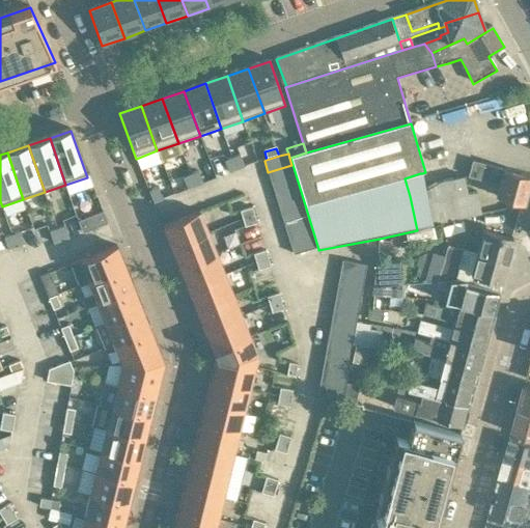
[(241,157),(232,160),(238,171),(245,168),(241,157)]
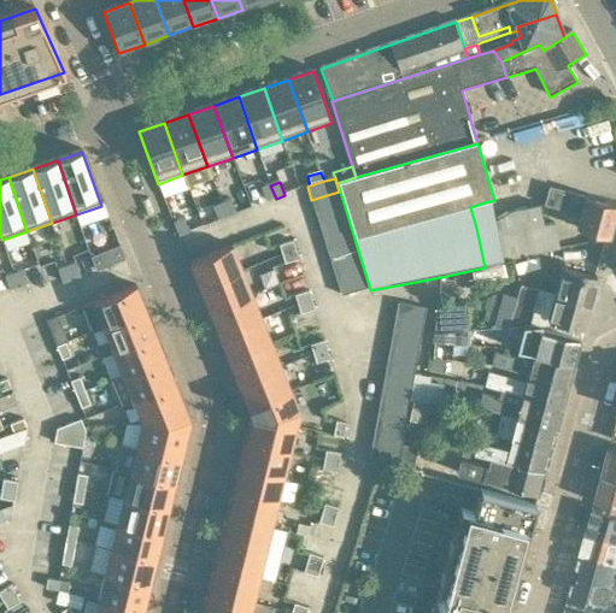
[(267,202),(276,199),(270,186),(262,189),(267,202)]
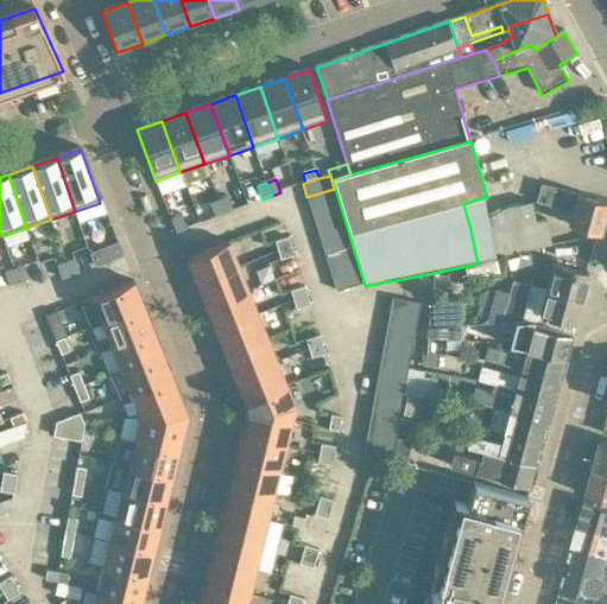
[(569,227),(600,235),(606,209),(606,204),(542,186),(537,204),(573,214),(569,227)]
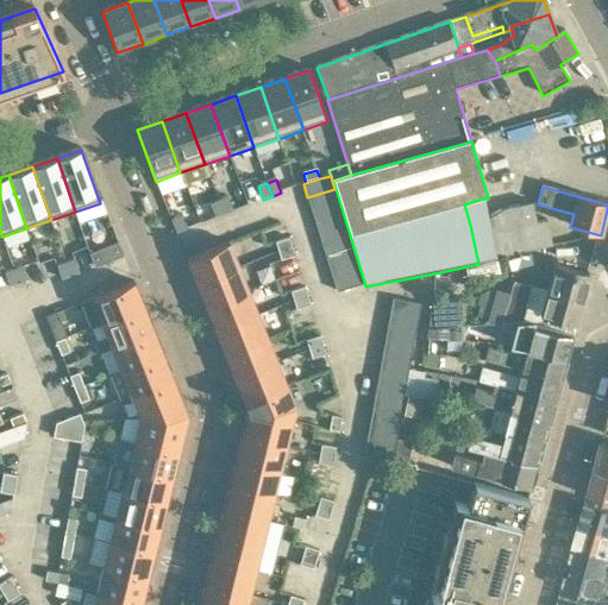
[(307,197),(312,212),(339,203),(334,189),(307,197)]
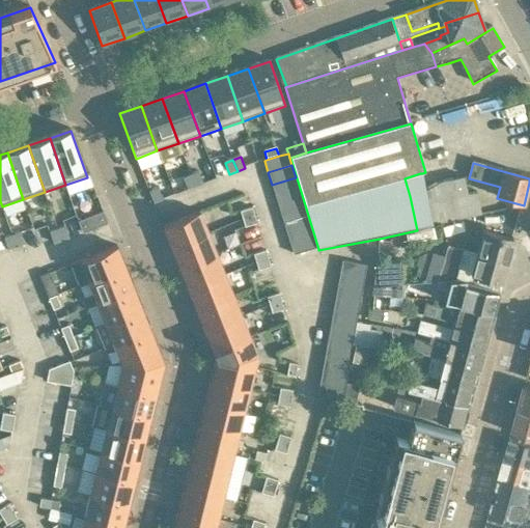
[(199,173),(191,176),(196,188),(203,185),(199,173)]
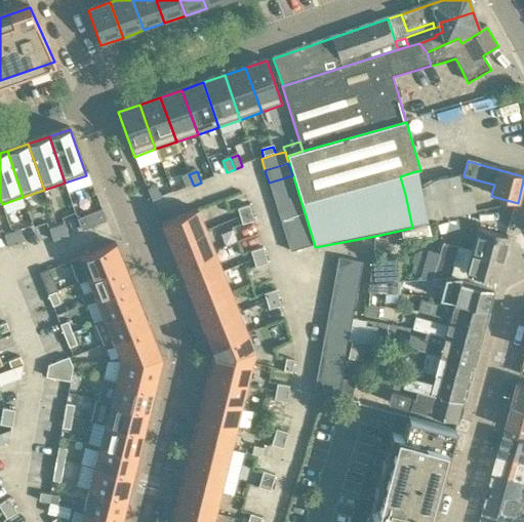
[(186,189),(194,186),(189,174),(182,177),(186,189)]
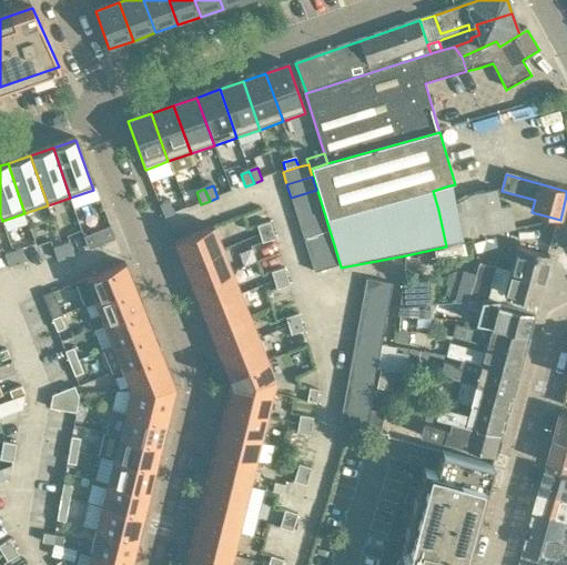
[(295,210),(321,202),(316,190),(291,198),(295,210)]
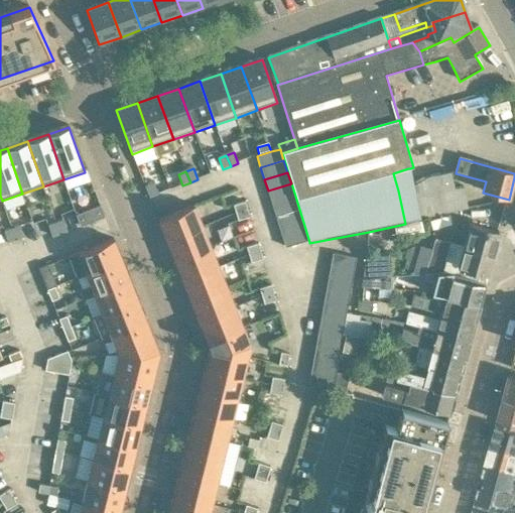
[(414,187),(398,190),(405,224),(469,212),(467,203),(464,187),(455,190),(452,173),(428,178),(414,187)]
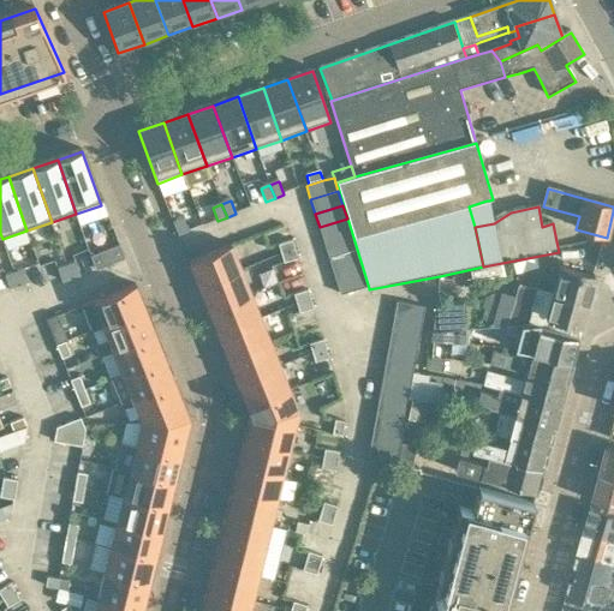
[(320,227),(323,241),(351,233),(347,219),(320,227)]
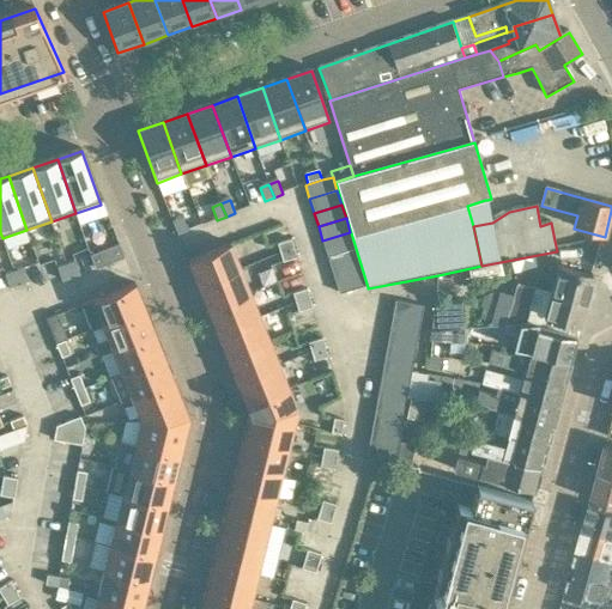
[(173,223),(179,236),(180,236),(187,232),(182,219),(173,223)]
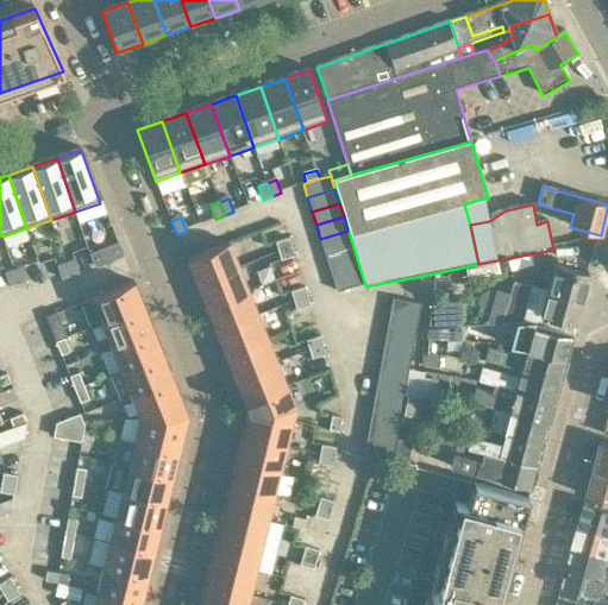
[(325,252),(352,244),(348,231),(320,239),(325,252)]
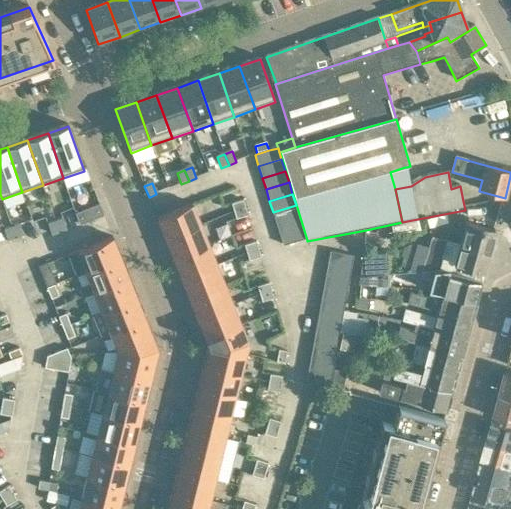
[(234,213),(246,209),(243,201),(232,205),(234,213)]
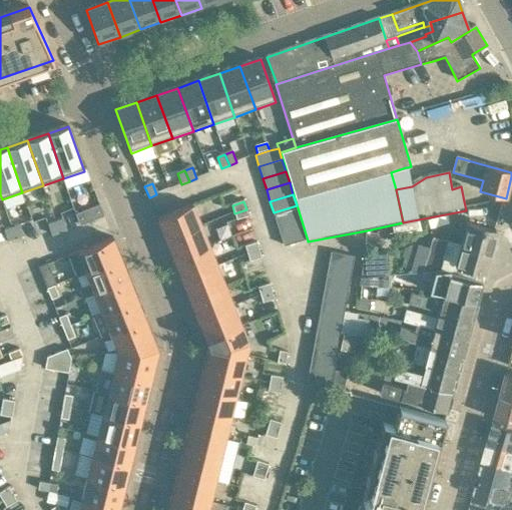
[(100,205),(75,215),(80,226),(91,222),(104,216),(100,205)]
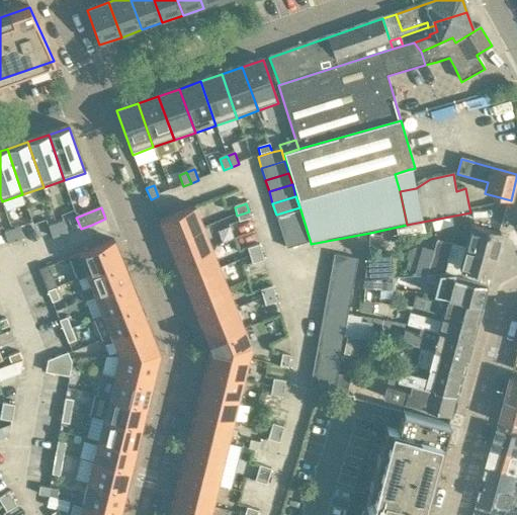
[(160,222),(159,222),(168,244),(203,229),(195,207),(160,222)]
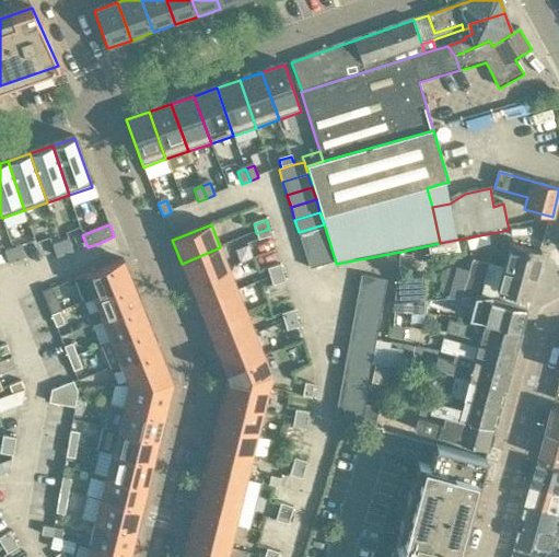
[(299,232),(302,245),(327,238),(324,224),(299,232)]
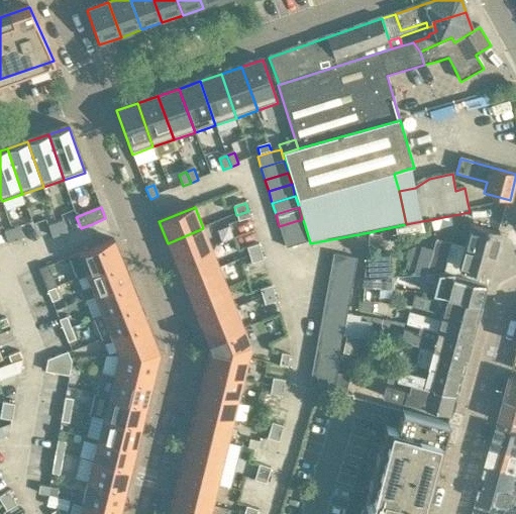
[(236,215),(239,222),(250,219),(248,211),(236,215)]
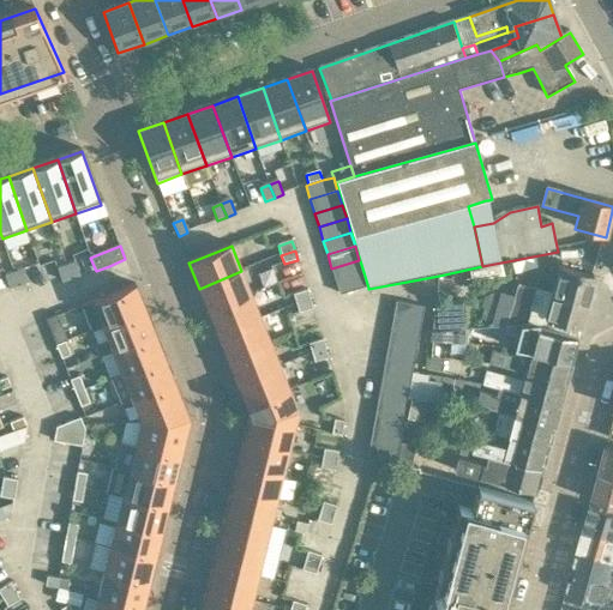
[(331,269),(336,282),(364,273),(359,260),(331,269)]
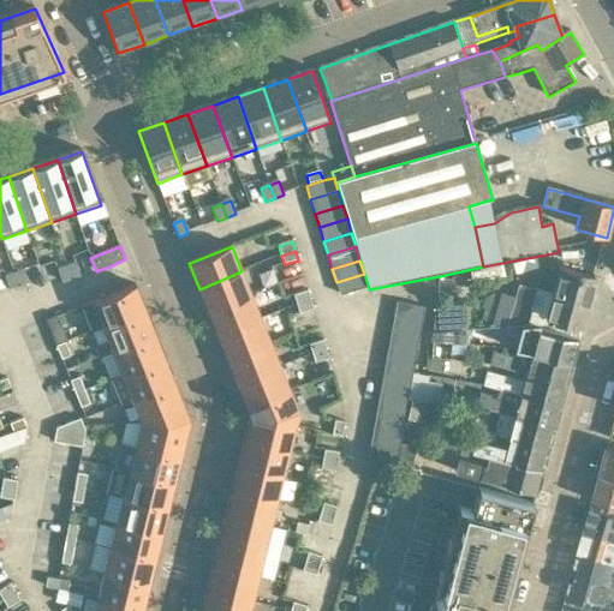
[(76,264),(66,267),(71,280),(81,277),(76,264)]
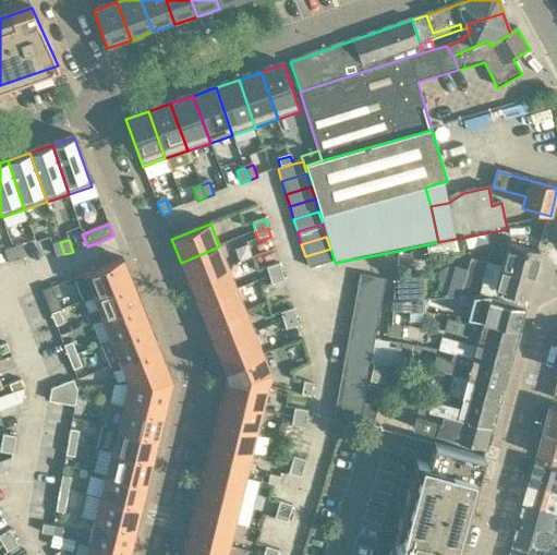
[(60,242),(52,245),(57,257),(64,254),(60,242)]
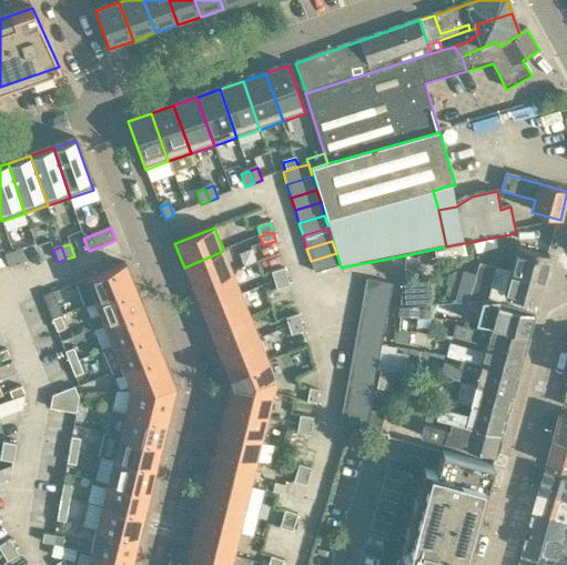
[(507,274),(476,265),(466,302),(479,301),(498,300),(505,300),(506,294),(537,302),(544,279),(546,280),(549,265),(548,264),(549,258),(515,248),(507,274)]
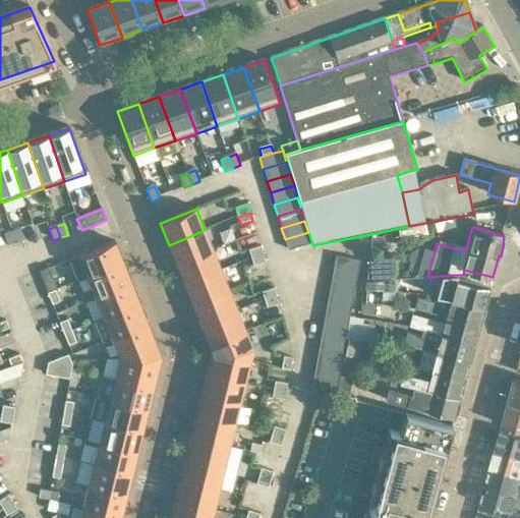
[(20,229),(12,232),(16,243),(23,241),(20,229)]
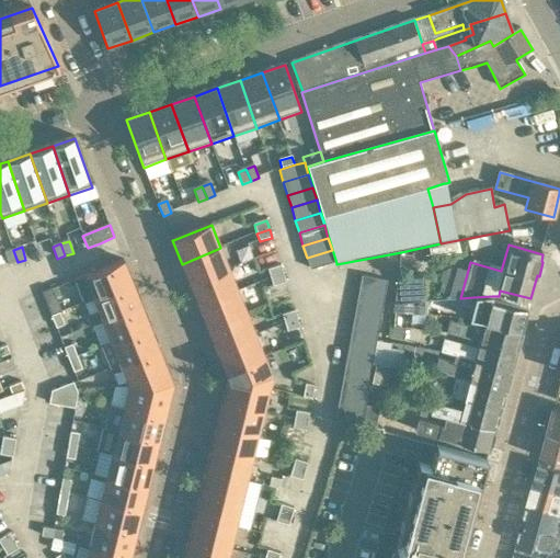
[(220,248),(182,264),(191,287),(230,271),(220,248)]
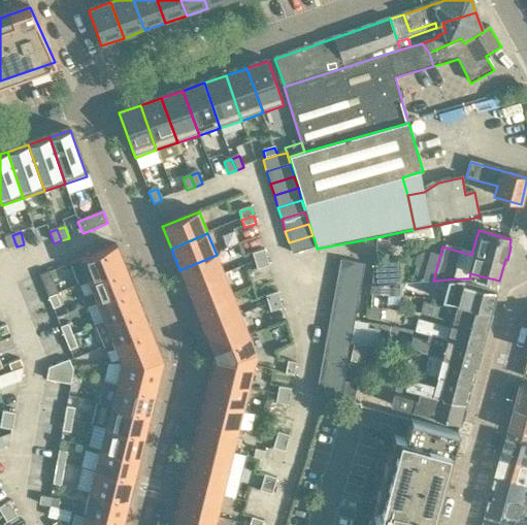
[(12,235),(4,238),(8,250),(17,247),(12,235)]
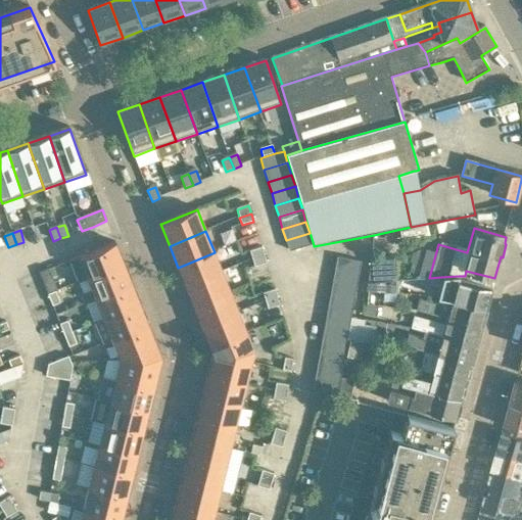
[(313,245),(310,233),(286,240),(289,252),(313,245)]
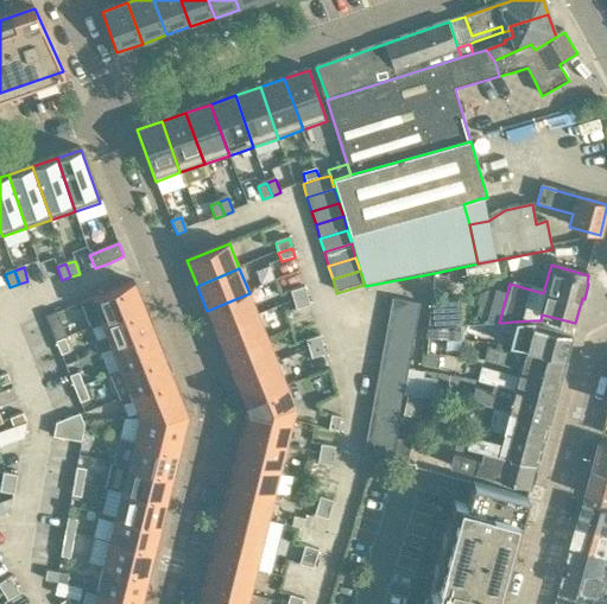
[(92,329),(102,325),(145,307),(134,283),(81,304),(92,329)]
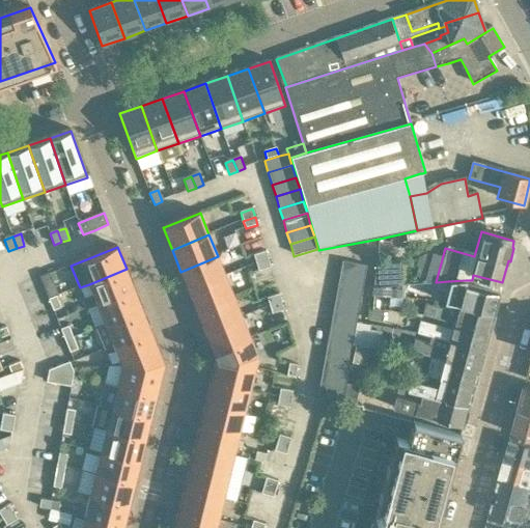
[(254,256),(256,264),(269,260),(266,252),(254,256)]
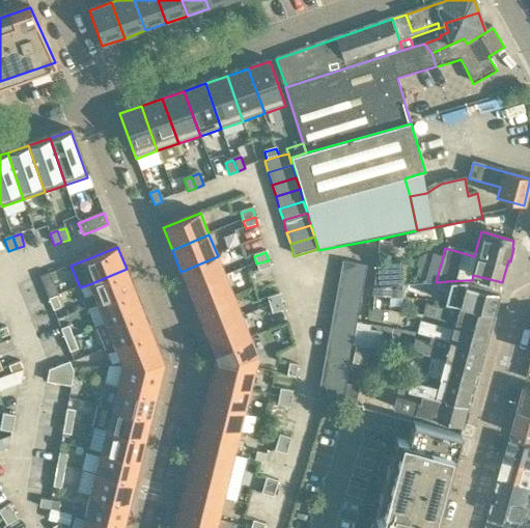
[(218,256),(180,272),(189,292),(225,276),(218,256)]
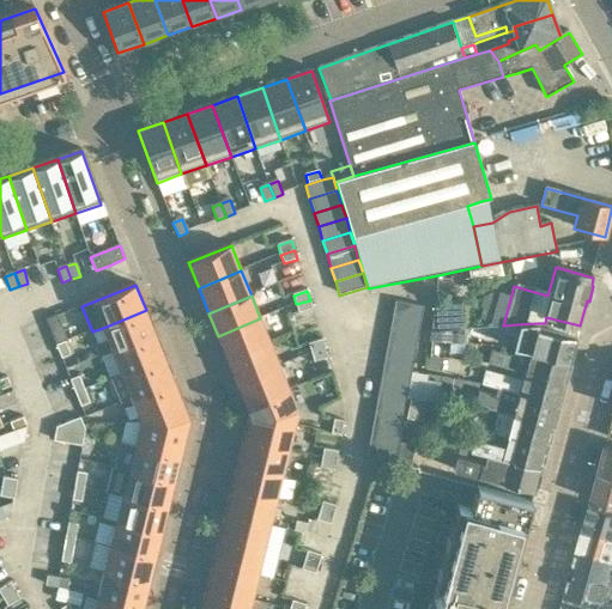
[(310,300),(296,304),(300,314),(313,309),(310,300)]
